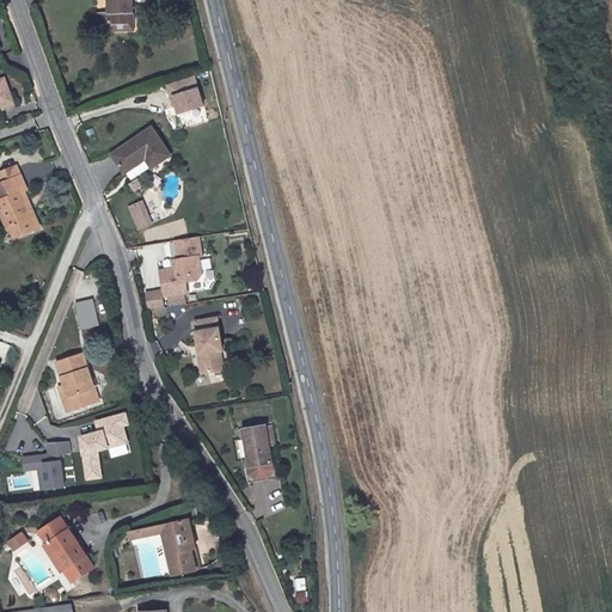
[(135,25),(133,0),(109,0),(109,18),(102,18),(102,34),(111,34),(111,25),(135,25)]
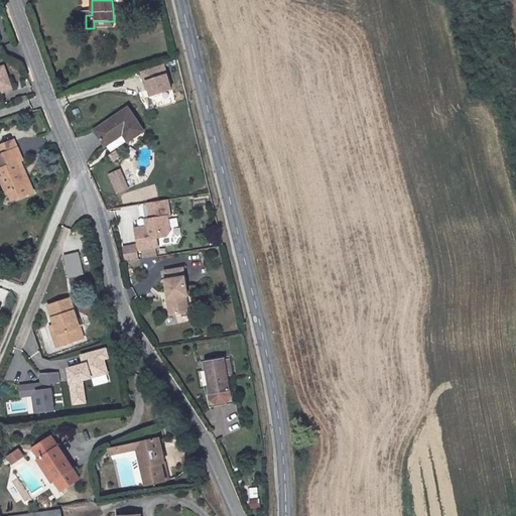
[(165,65),(141,73),(149,99),(174,91),(165,65)]
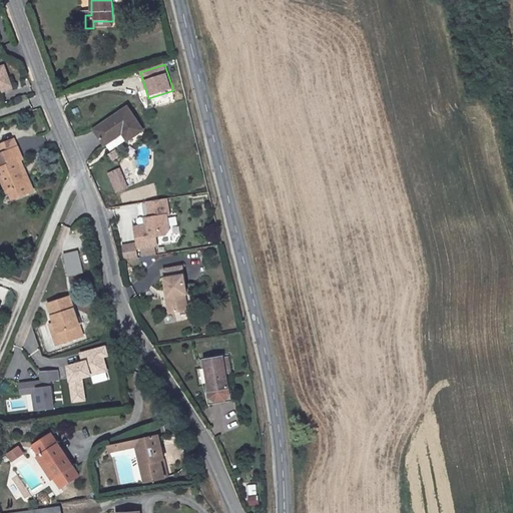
[(0,90),(11,87),(5,66),(0,67),(0,90)]
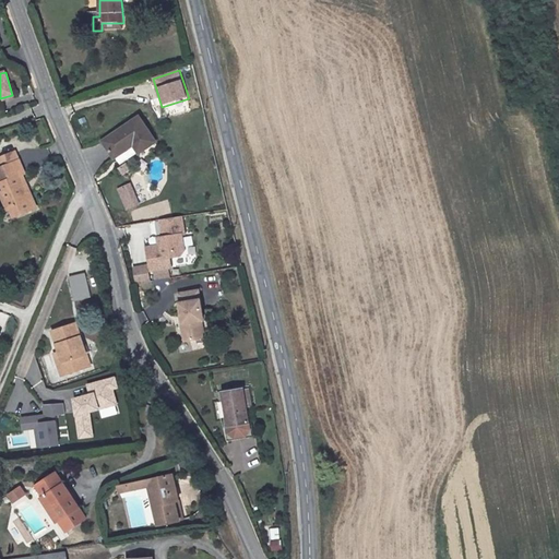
[(140,118),(104,142),(116,159),(134,146),(140,155),(157,144),(140,118)]
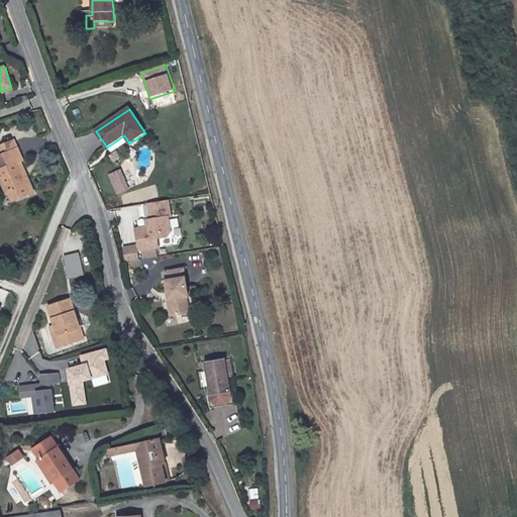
[(18,140),(0,147),(0,158),(4,169),(2,170),(8,186),(11,184),(15,196),(33,190),(30,181),(28,181),(18,156),(23,153),(18,140)]
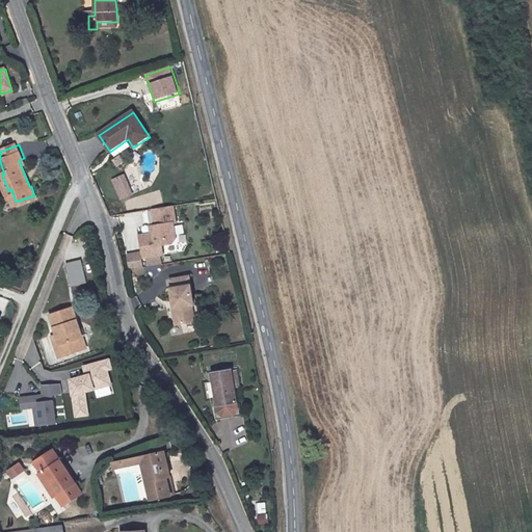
[(121,156),(114,161),(118,167),(125,162),(121,156)]
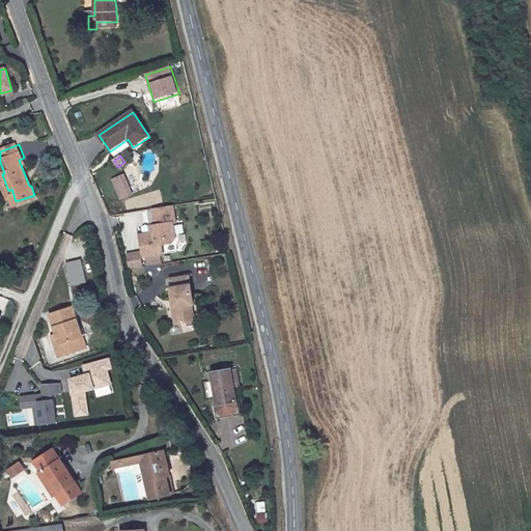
[(111,179),(119,200),(134,195),(124,174),(111,179)]
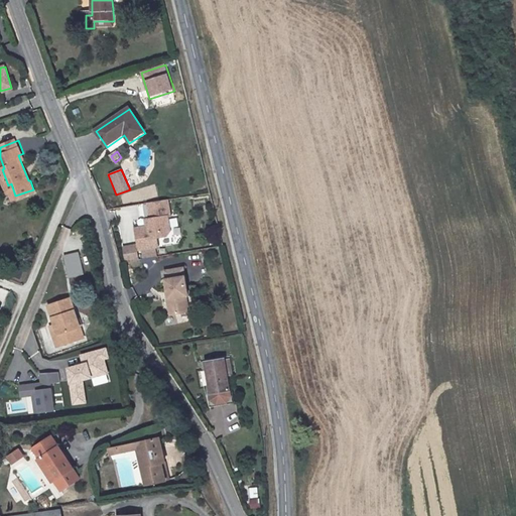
[(147,206),(149,221),(151,228),(142,229),(131,231),(134,253),(153,250),(151,240),(165,238),(169,233),(166,218),(170,217),(167,202),(147,205),(147,206)]
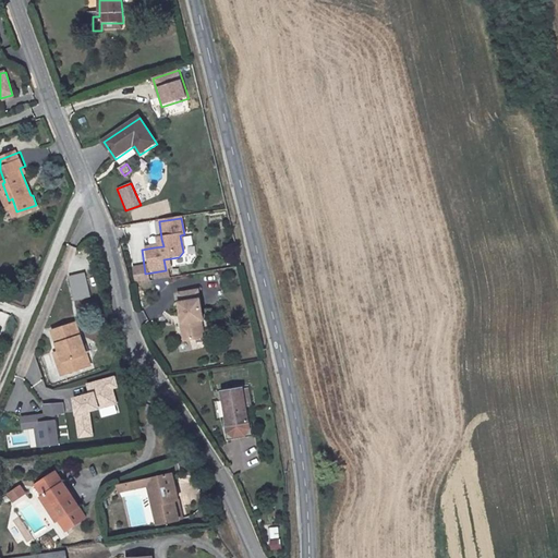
[(183,245),(191,244),(191,234),(182,235),(183,245)]
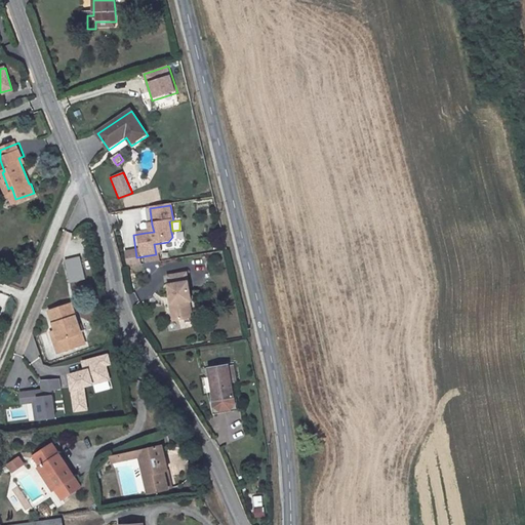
[(80,255),(66,260),(72,281),(87,276),(80,255)]
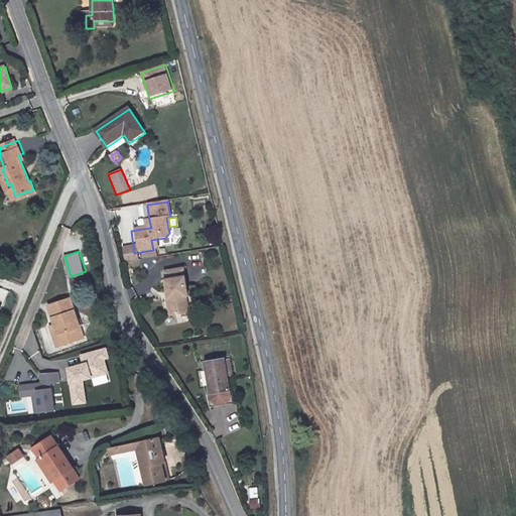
[(170,272),(178,317),(197,314),(192,296),(196,296),(190,269),(170,272)]
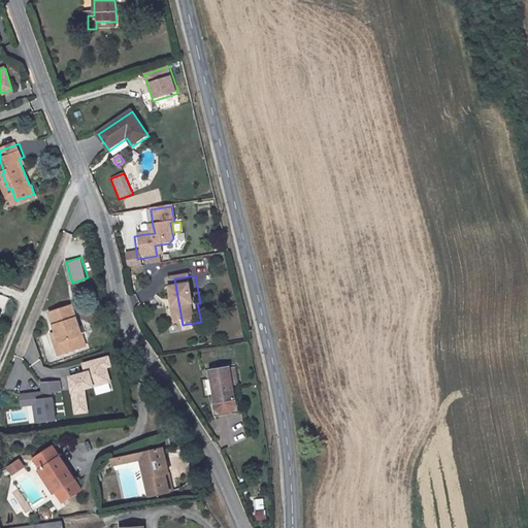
[(57,330),(64,353),(86,347),(73,305),(52,311),(57,330)]
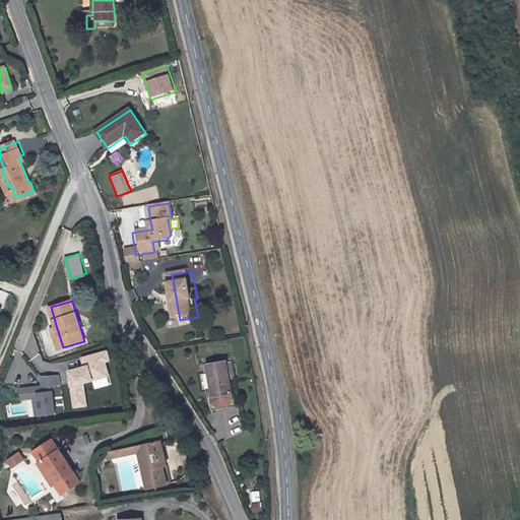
[(52,318),(59,340),(63,347),(56,325),(52,318)]
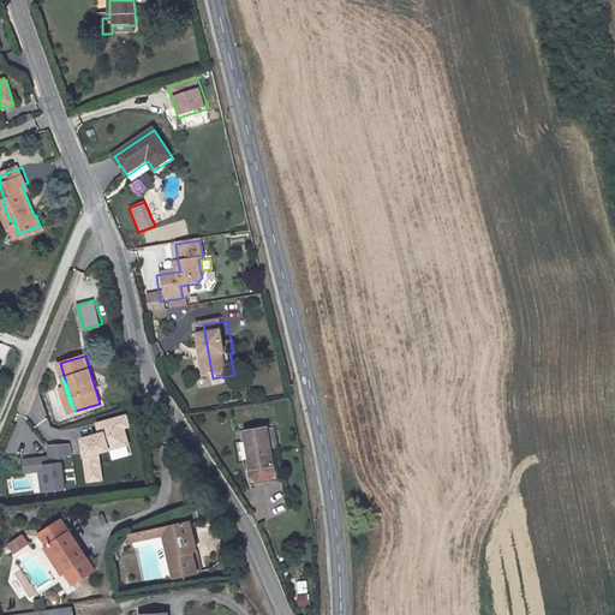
[(75,434),(83,483),(101,479),(96,452),(108,449),(109,460),(129,457),(123,419),(95,424),(96,430),(75,434)]
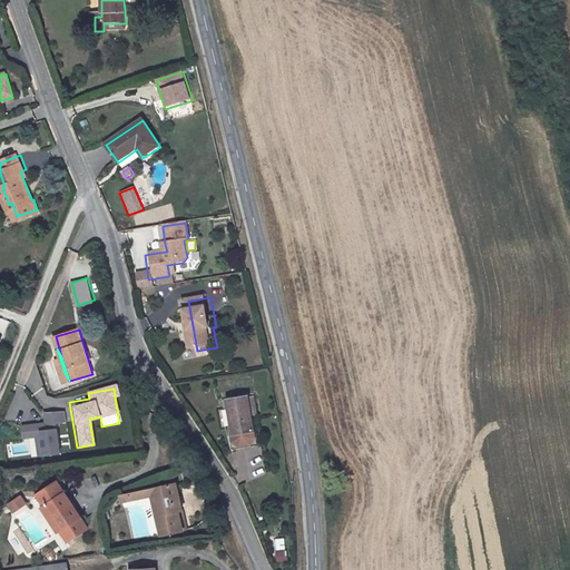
[(261,397),(253,399),(255,416),(264,415),(261,397)]
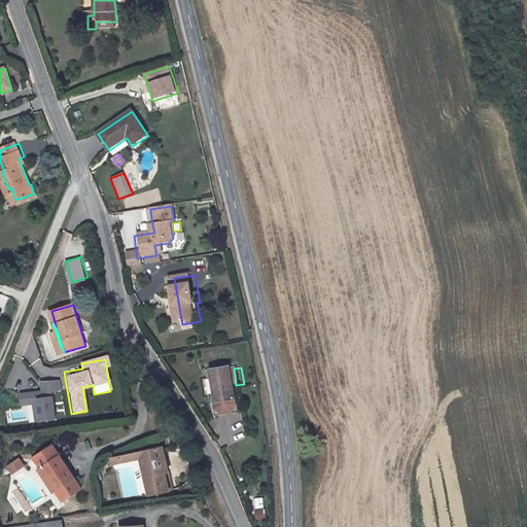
[(220,403),(239,400),(234,369),(215,372),(220,403)]
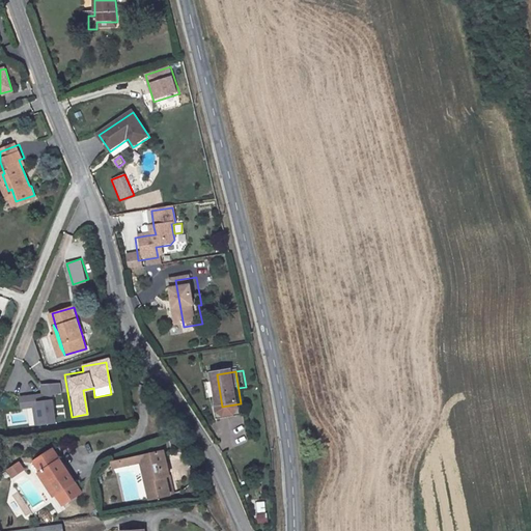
[(43,394),(20,397),(21,410),(31,409),(33,426),(58,423),(54,393),(62,392),(61,382),(42,384),(43,394)]
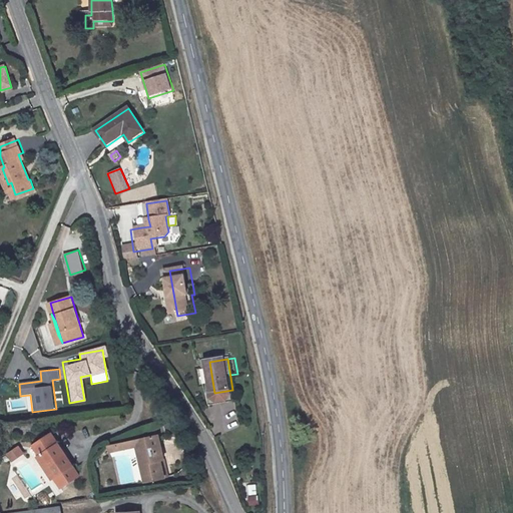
[(232,390),(214,393),(217,417),(235,414),(232,390)]
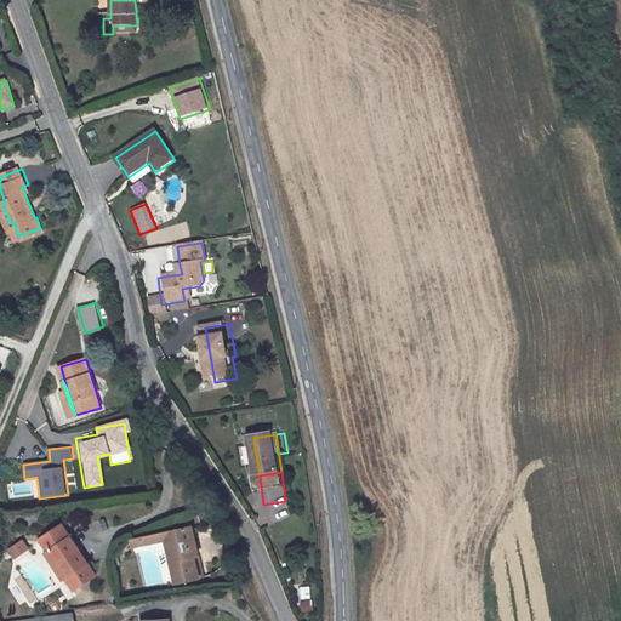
[(197,574),(191,548),(198,547),(191,519),(167,524),(170,533),(175,553),(167,554),(174,579),(197,574)]
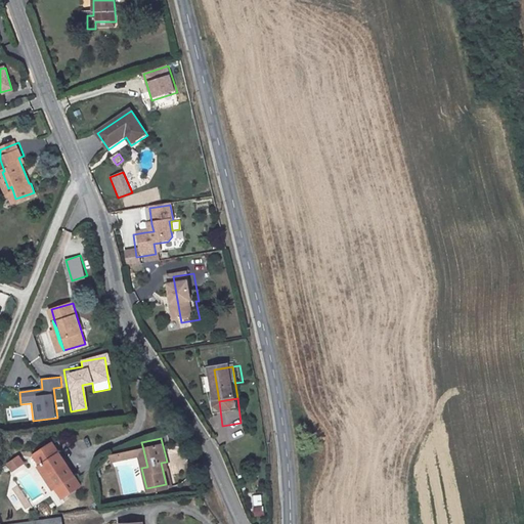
[(45,464),(57,482),(54,484),(62,496),(82,484),(54,441),(35,454),(42,465),(45,464)]
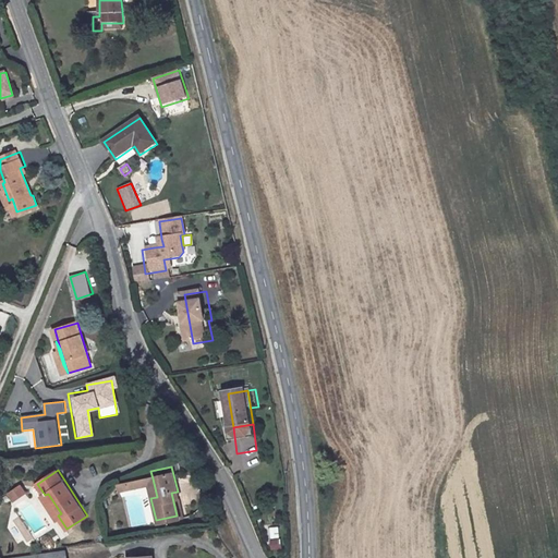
[(125,484),(145,480),(153,478),(150,471),(124,476),(125,484)]
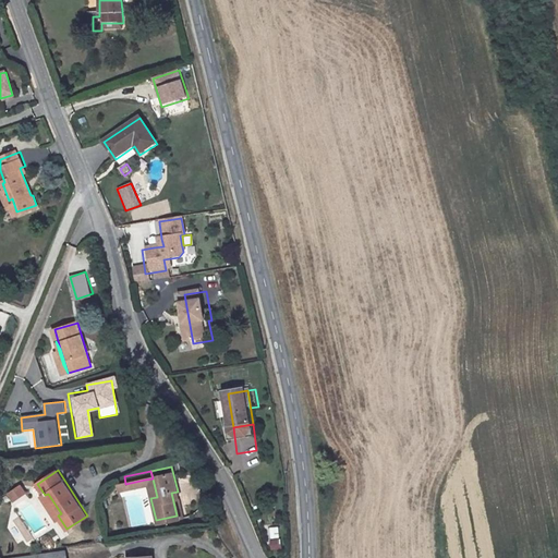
[(118,485),(125,484),(124,476),(117,477),(118,485)]
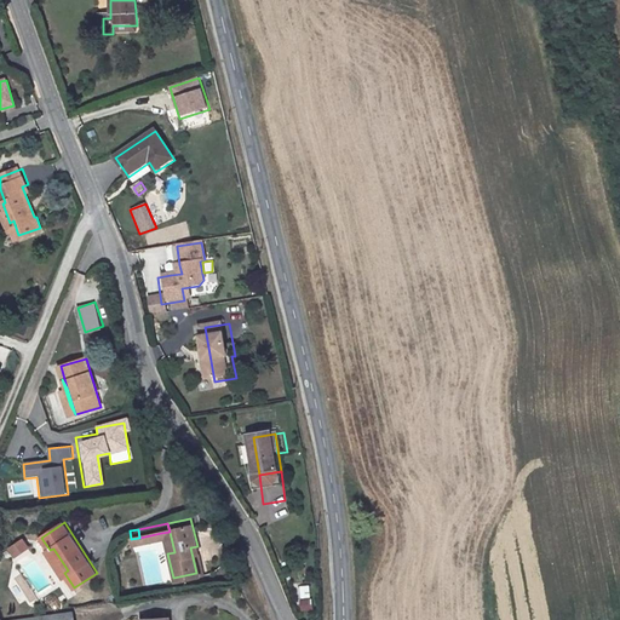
[(161,533),(167,554),(174,552),(170,532),(161,533)]
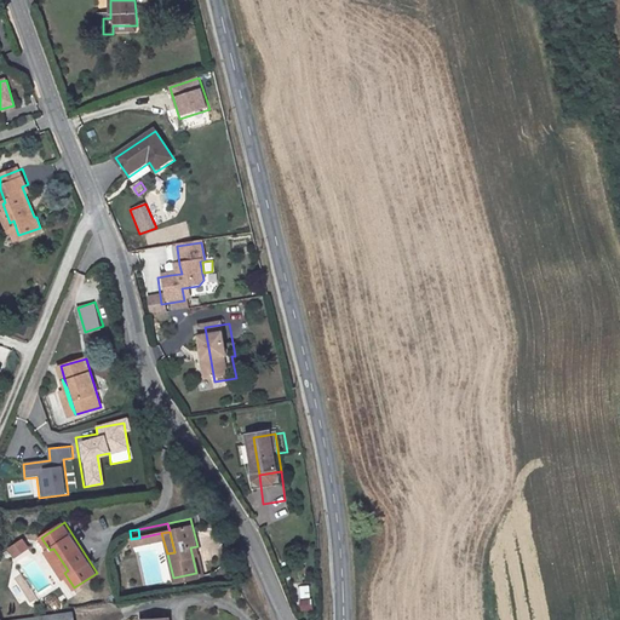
[(13,556),(28,547),(23,540),(9,550),(13,556)]
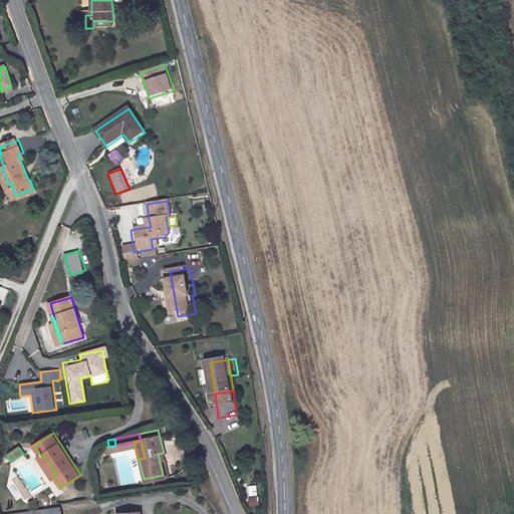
[(168,473),(164,453),(158,454),(163,475),(168,473)]
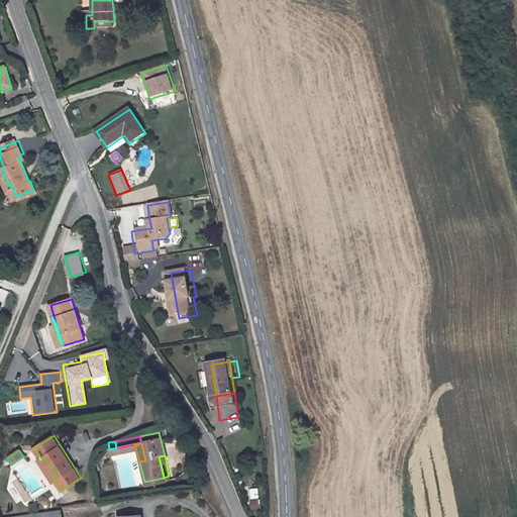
[(38,461),(50,480),(54,478),(57,476),(44,457),(41,458),(38,461)]
